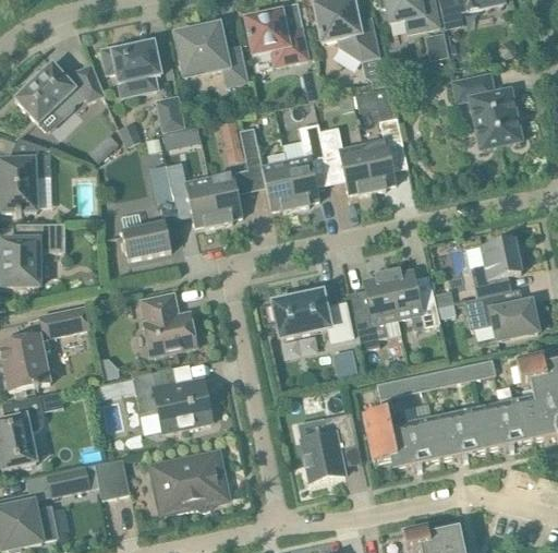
[(324,0),(314,2),(323,41),(338,38),(340,45),(362,59),(380,56),(373,20),(359,23),(353,0),(324,0)]
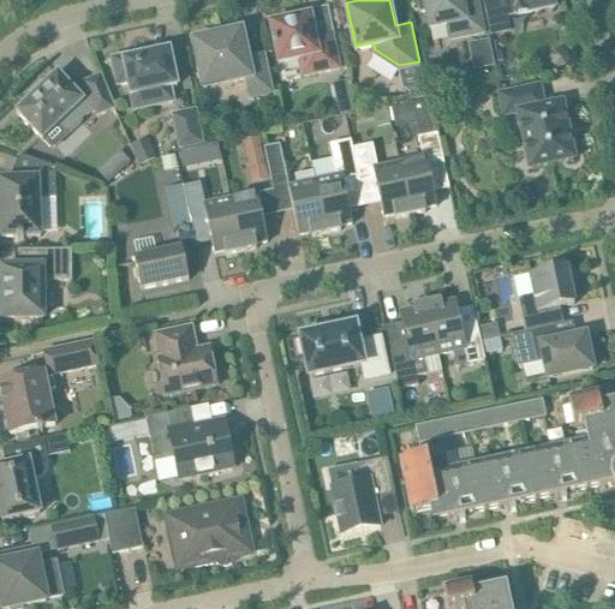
[(418,0),(421,7),(425,6),(430,24),(447,21),(449,35),(485,28),(478,0),(418,0)]
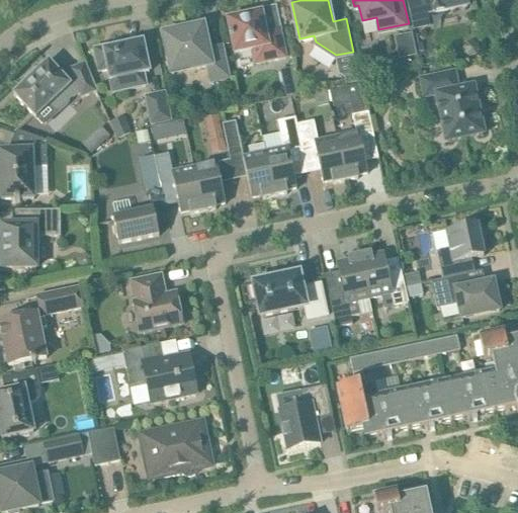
[(407,0),(413,24),(428,20),(426,10),(468,2),(467,0),(407,0)]
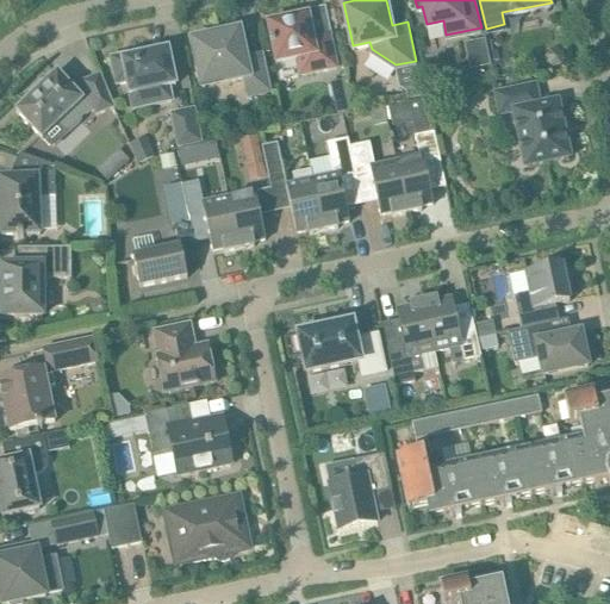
[(309,11),(268,19),(277,58),(298,54),(302,70),(336,63),(329,30),(313,33),(309,11)]
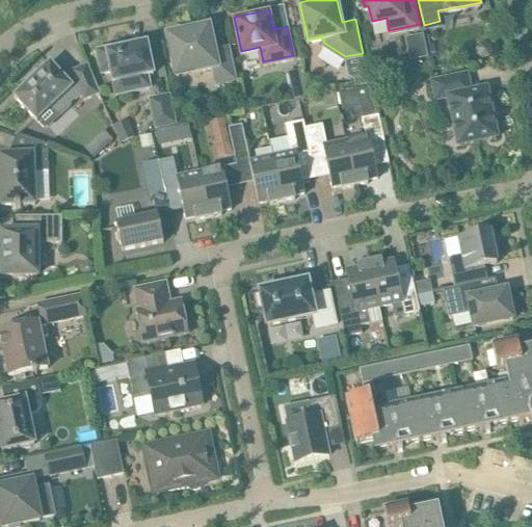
[(174,29),(167,31),(177,73),(213,64),(216,80),(235,76),(229,44),(215,47),(209,22),(186,27),(186,24),(174,26),(174,29)]
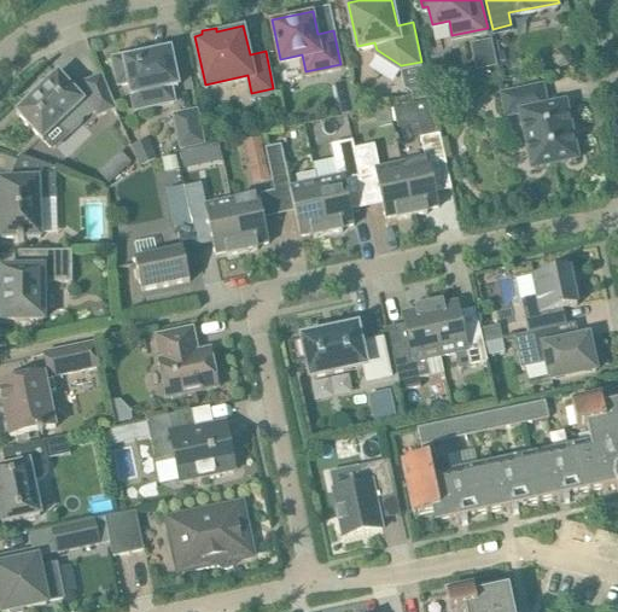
[(139,48),(114,54),(118,80),(129,79),(135,105),(174,98),(172,83),(178,81),(170,46),(140,52),(139,48)]
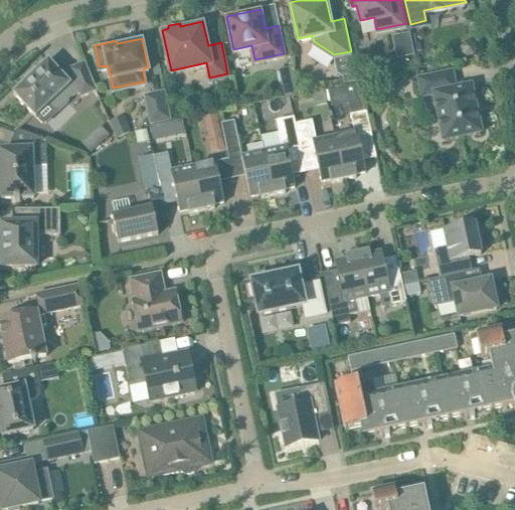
[(73,77),(69,79),(48,57),(36,68),(35,67),(25,77),(25,78),(13,91),(35,114),(49,101),(54,107),(59,108),(68,100),(68,96),(79,91),(80,95),(97,88),(84,58),(68,65),(73,77)]
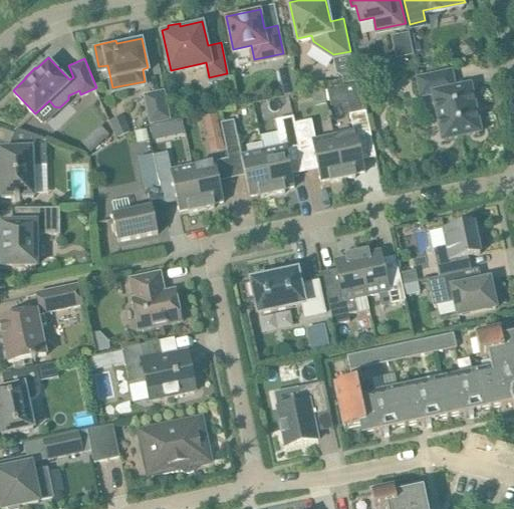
[(297,89),(291,63),(278,66),(284,92),(297,89)]
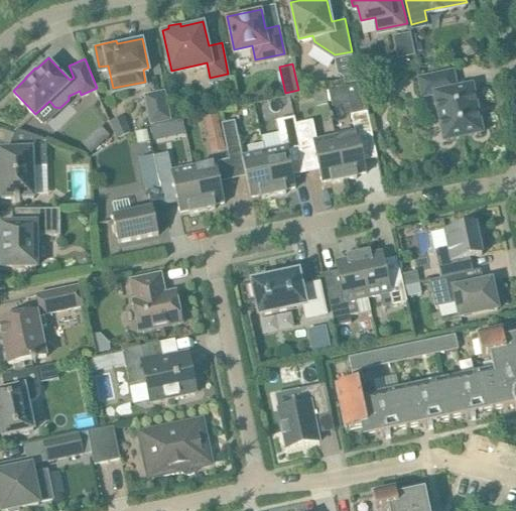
[(453,68),(418,75),(422,93),(434,91),(444,137),(482,129),(472,81),(457,85),(453,68)]
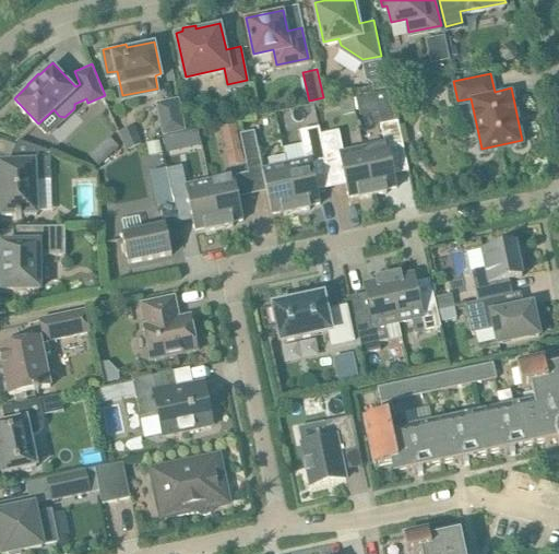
[(179,95),(155,99),(162,132),(186,127),(179,95)]
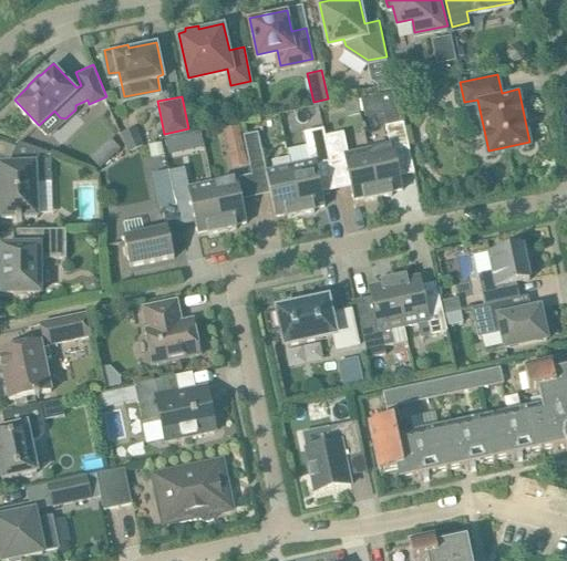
[(369,146),(379,194),(392,190),(391,187),(403,185),(395,149),(410,146),(403,118),(385,122),(390,142),(369,146)]
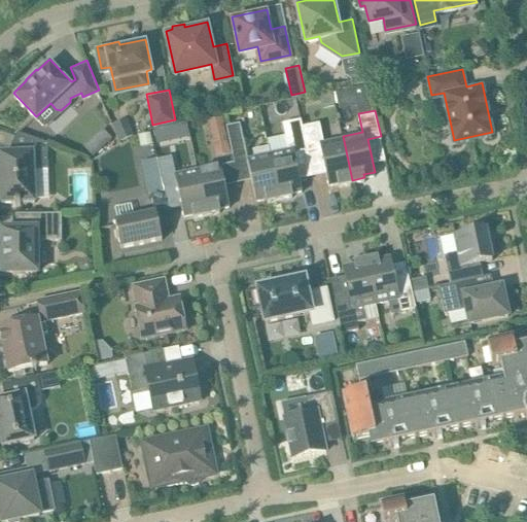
[(215,152),(230,149),(221,113),(208,116),(215,152)]
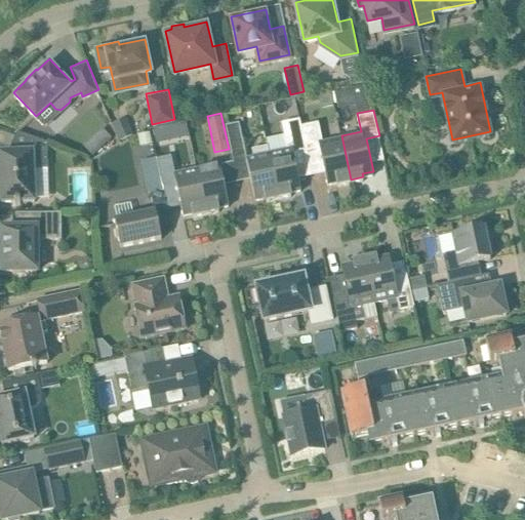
[(125,115),(112,121),(119,137),(133,131),(125,115)]
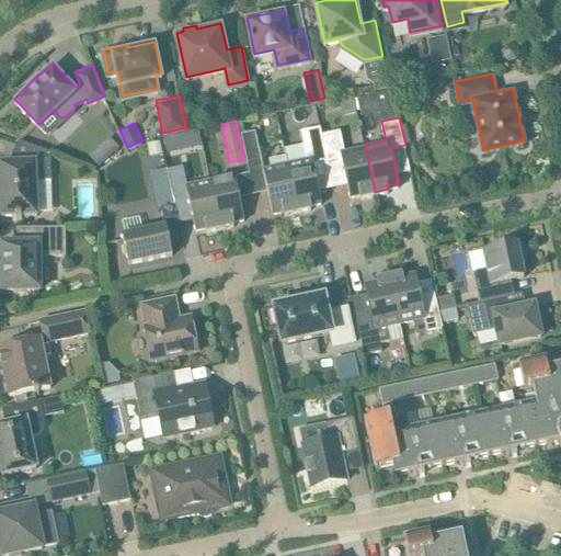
[(287,161),(298,208),(311,205),(310,203),(321,200),(313,165),(328,161),(321,132),(319,124),(300,128),(306,157),(287,161)]
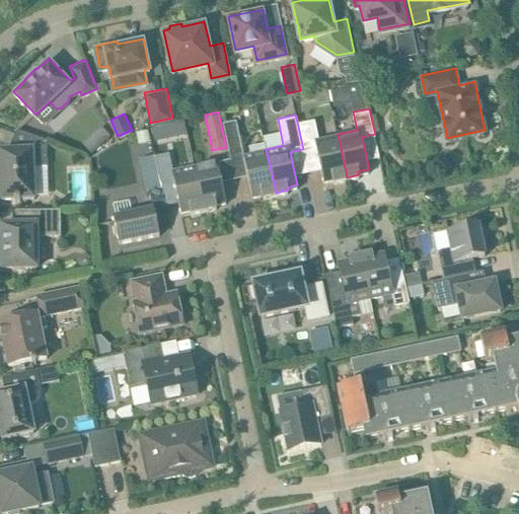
[(347,177),(338,134),(318,138),(314,118),(297,122),(303,149),(316,146),(323,179),(334,177),(335,180),(347,177)]
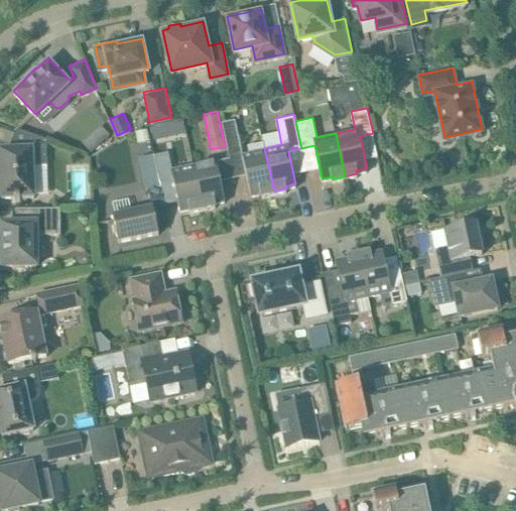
[(221,121),(227,147),(240,144),(235,118),(221,121)]
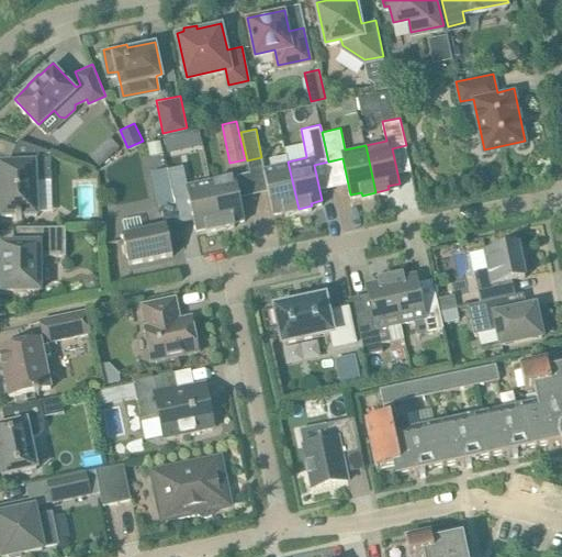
[(89,149),(96,159),(117,145),(111,134),(89,149)]
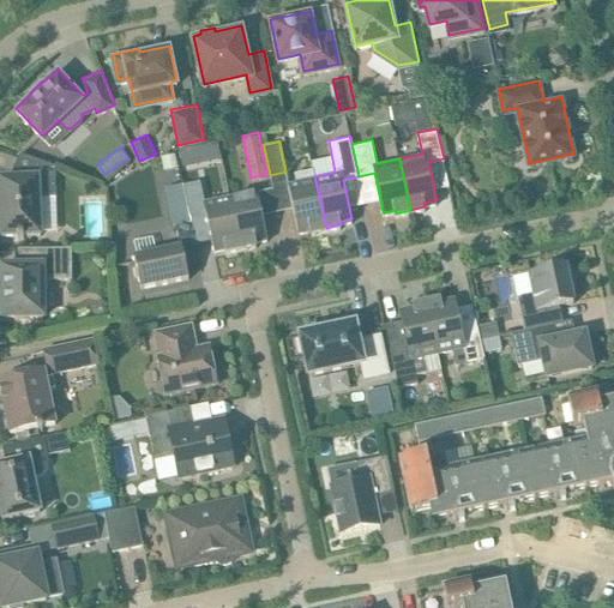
[(0,174),(0,200),(1,233),(41,230),(38,193),(56,193),(55,162),(19,150),(13,167),(14,167),(14,174),(0,174)]
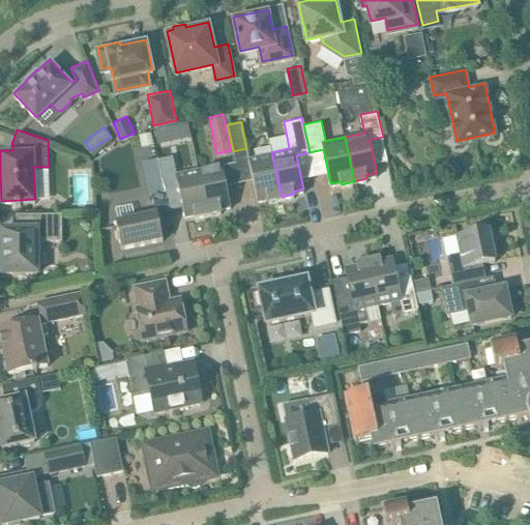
[(282,197),(271,152),(269,145),(254,148),(255,155),(248,157),(258,199),(268,197),(269,200),(282,197)]
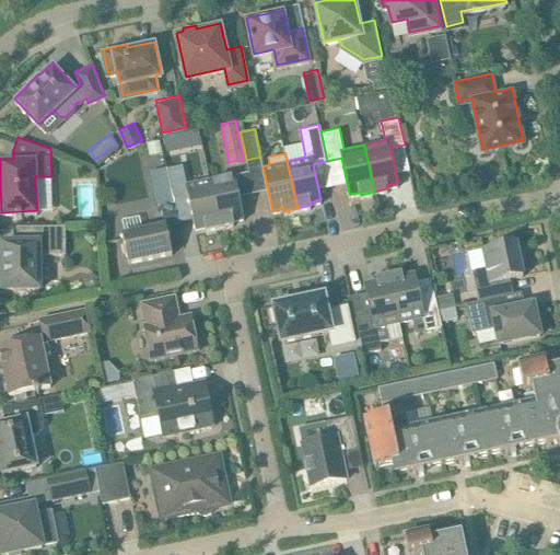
[(220,224),(210,177),(187,183),(183,161),(167,164),(174,194),(187,191),(195,227),(207,224),(207,228),(220,224)]
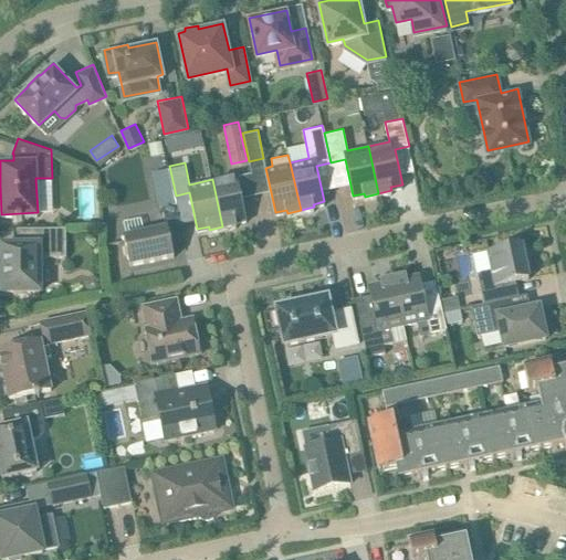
[(160,207),(177,203),(176,196),(169,166),(153,170),(160,207)]
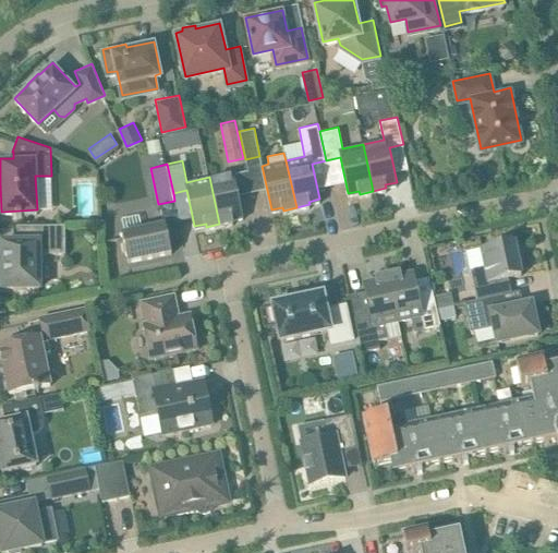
[(209,177),(219,224),(232,221),(232,218),(243,215),(233,171),(209,177)]
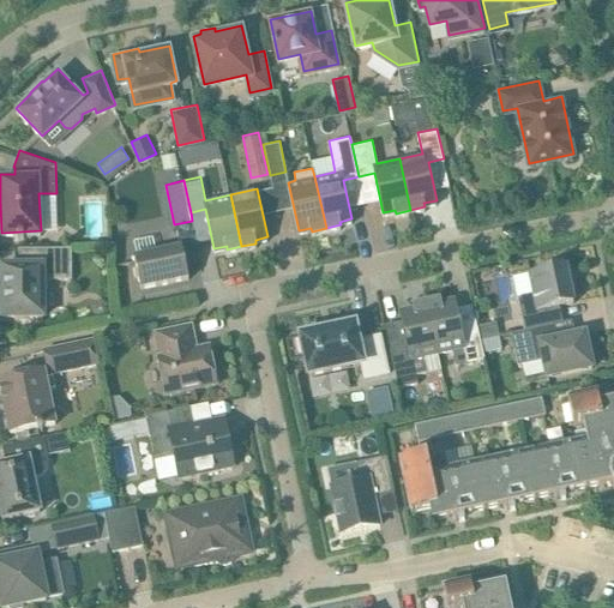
[(182,244),(134,253),(140,284),(188,275),(182,244)]
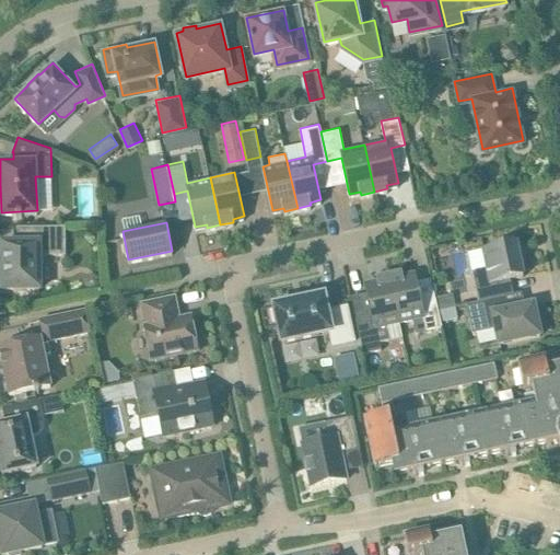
[(26,239),(1,240),(2,286),(39,286),(39,252),(66,252),(66,223),(26,223),(26,239)]
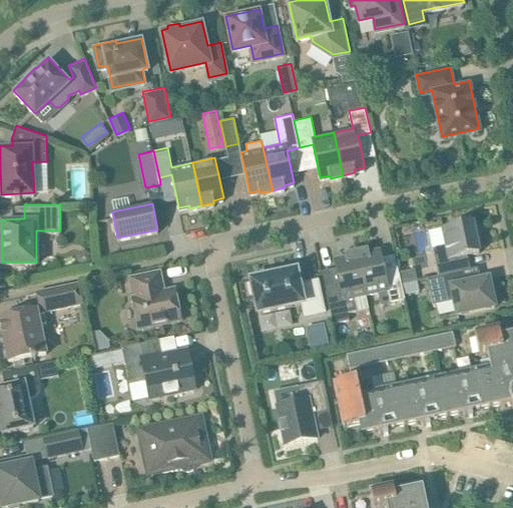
[(438,273),(466,267),(470,266),(467,251),(479,249),(476,234),(479,233),(477,220),(473,221),(472,218),(443,224),(446,241),(435,243),(433,247),(438,273)]
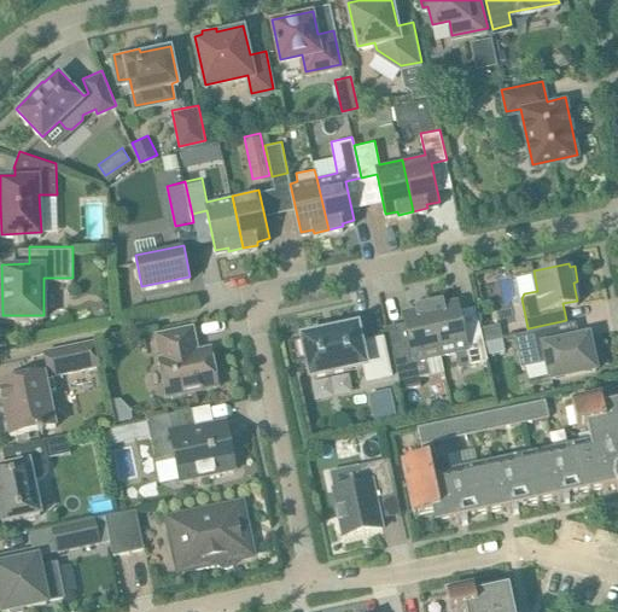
[(427,301),(439,353),(455,349),(459,365),(485,359),(478,326),(464,330),(456,297),(443,301),(442,297),(427,301)]
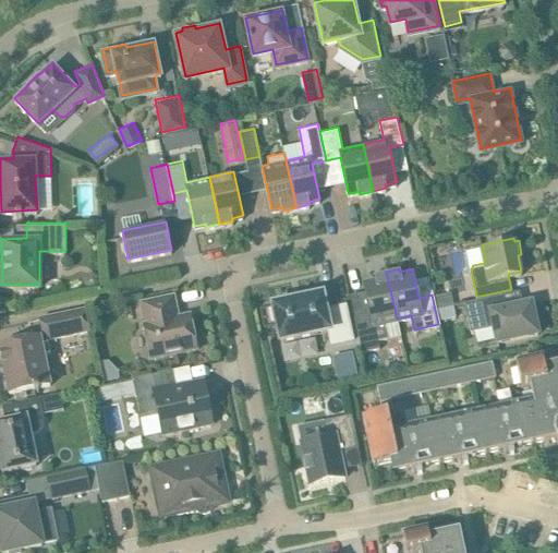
[(397,319),(386,272),(375,274),(376,277),(364,279),(371,309),(354,312),(362,349),(379,345),(378,337),(388,335),(385,321),(397,319)]
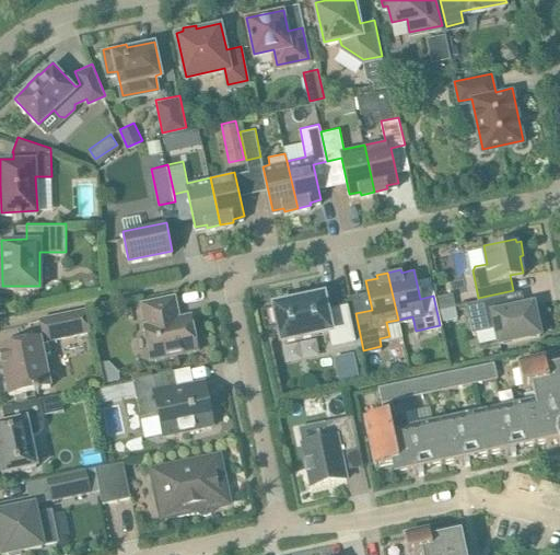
[(435,307),(456,302),(453,290),(433,295),(435,307)]
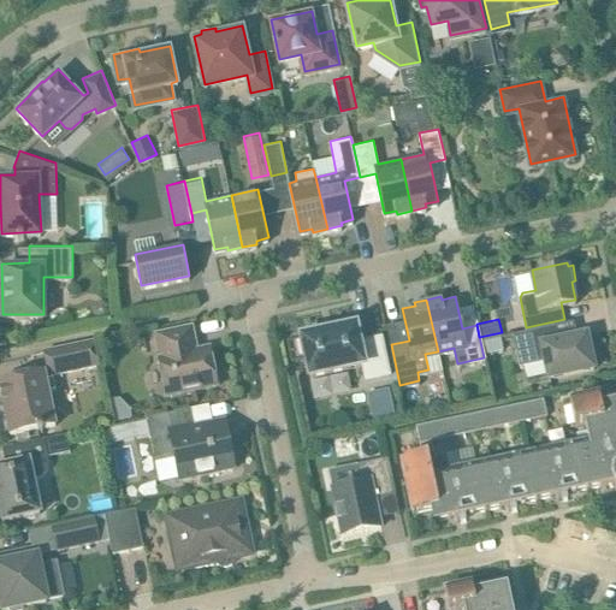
[(560,320),(526,327),(513,330),(520,362),(545,357),(549,374),(594,365),(593,360),(598,359),(594,344),(590,345),(587,330),(562,335),(560,320)]
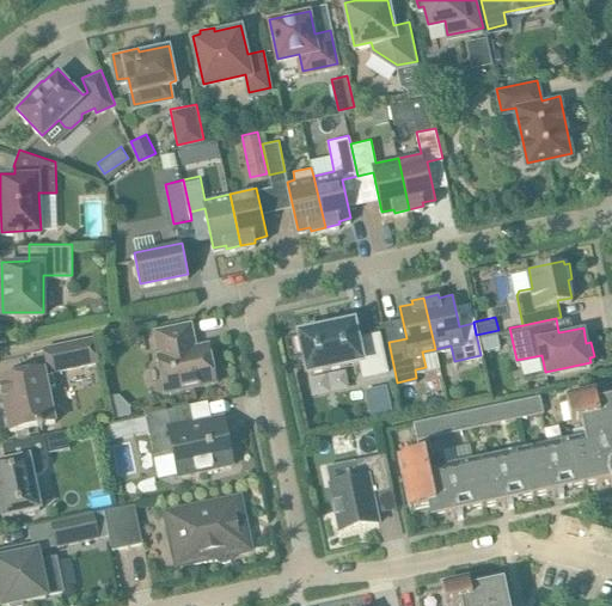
[(362,374),(385,369),(378,332),(356,337),(353,320),(332,325),(332,322),(317,325),(318,328),(299,332),(299,336),(294,337),(297,348),(301,347),(307,371),(359,360),(362,374)]
